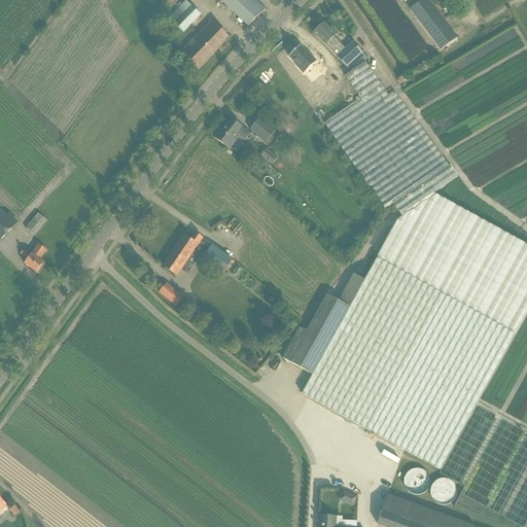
[(265,9),(257,2),(255,0),(221,0),(220,1),(240,20),(248,27),(265,9)]
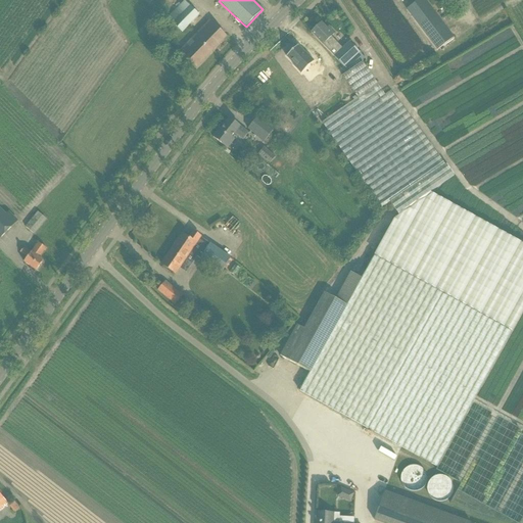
[(419,0),(407,9),(437,51),(453,38),(424,0),(419,0)]
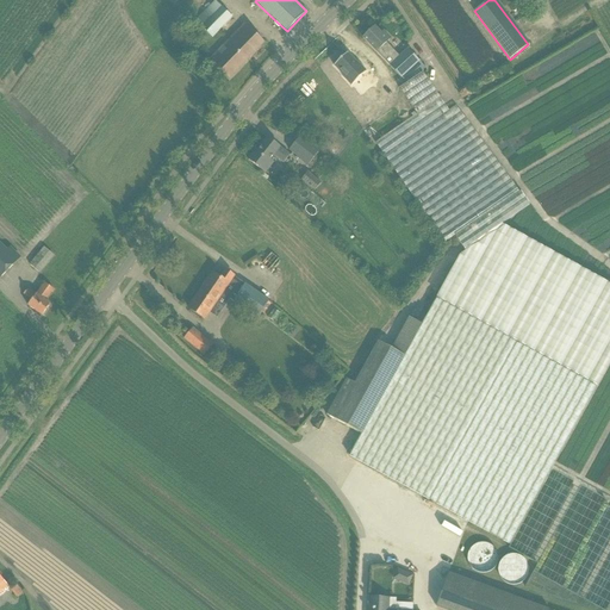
[(219,32),(232,18),(215,1),(201,14),(219,32)]
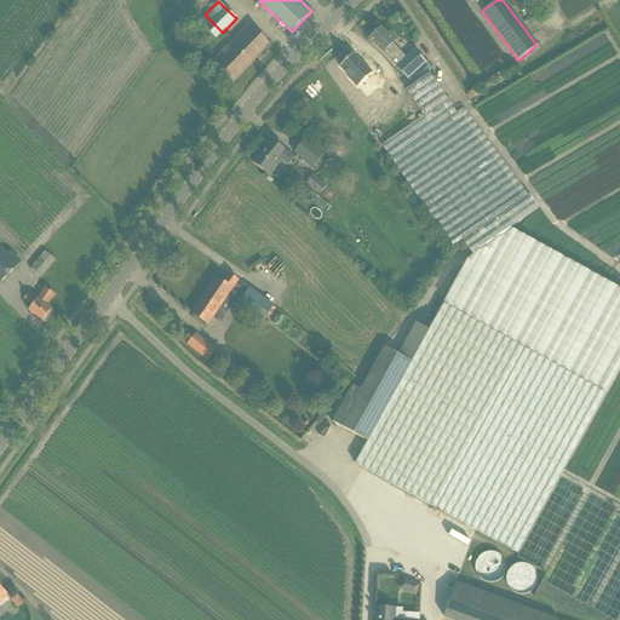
[(546,42),(555,38),(540,16),(532,21),(546,42)]
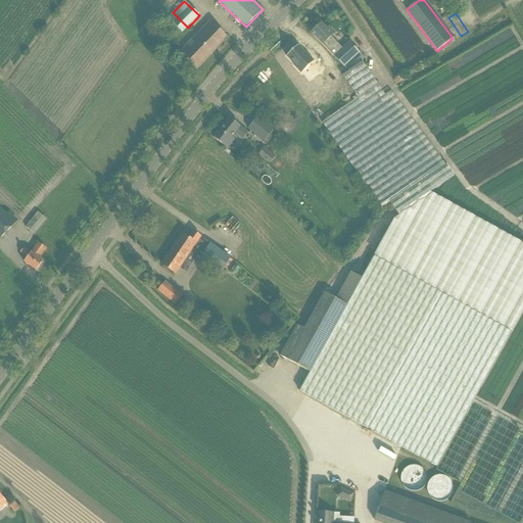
[(180,51),(195,66),(197,67),(227,37),(210,20),(180,51)]
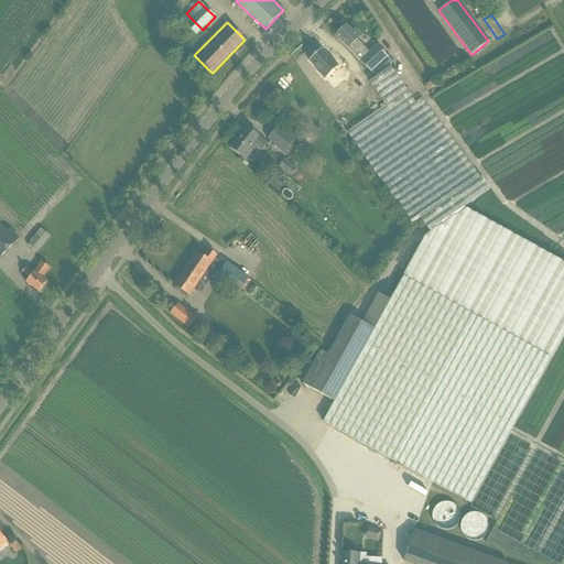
[(336,35),(339,40),(348,49),(348,47),(355,55),(360,61),(376,78),(384,71),(393,63),(377,45),(367,55),(360,49),(364,46),(357,40),(361,35),(355,30),(353,32),(346,25),(336,35)]
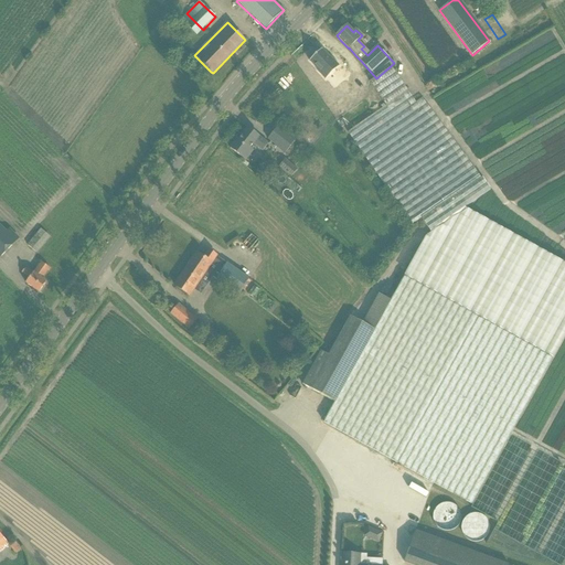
[(320,49),(309,61),(317,70),(326,78),(339,65),(330,56),(329,57),(320,49)]
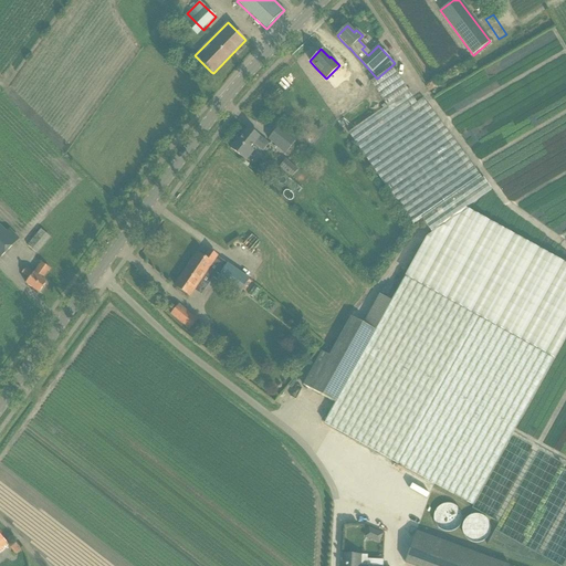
[(490,190),(423,98),(416,103),(408,91),(408,92),(392,69),(370,83),(387,106),(348,133),(412,227),(421,220),(429,230),(408,270),(405,276),(390,301),(379,294),(363,323),(352,316),(329,356),(321,352),(303,385),(335,402),(324,422),(365,446),(473,506),(472,509),(499,523),(486,544),(548,565),(562,565),(565,559),(565,465),(512,436),(554,360),(565,337),(565,263),(463,208),(490,190)]
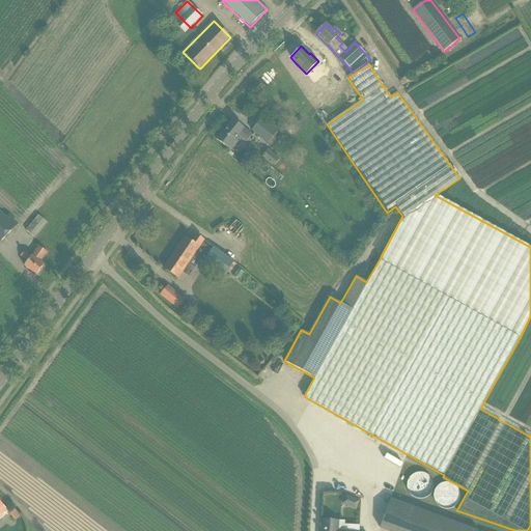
[(279,130),(268,120),(266,122),(260,119),(251,131),(258,137),(258,138),(268,145),(279,130)]
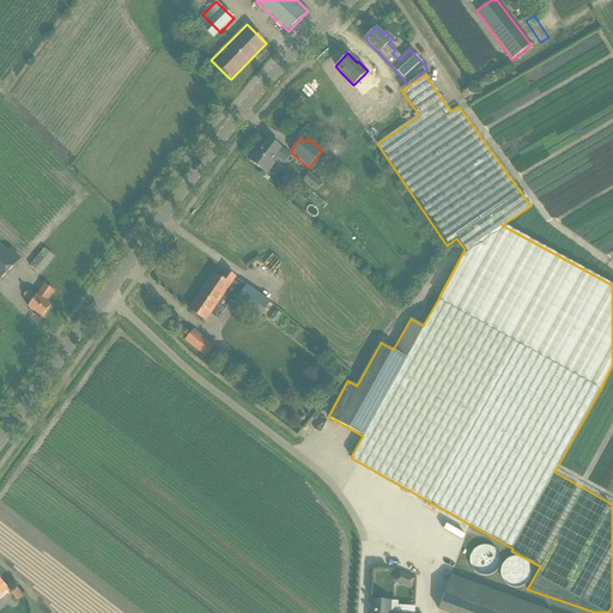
[(285,164),(291,156),(280,149),(280,147),(269,139),(260,152),(258,150),(249,161),(262,171),(268,162),(269,162),(274,156),(285,164)]
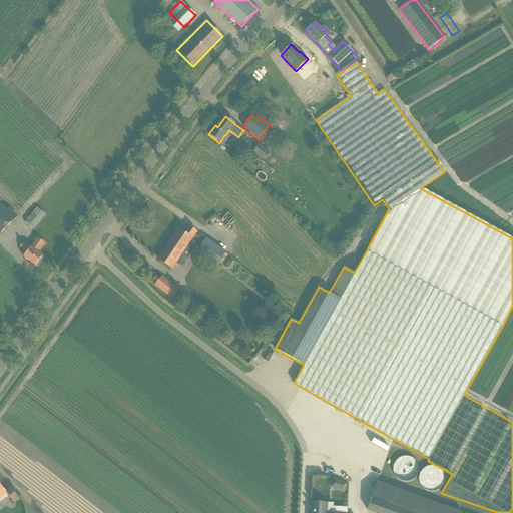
[(265,160),(271,154),(260,144),(253,151),(265,160)]
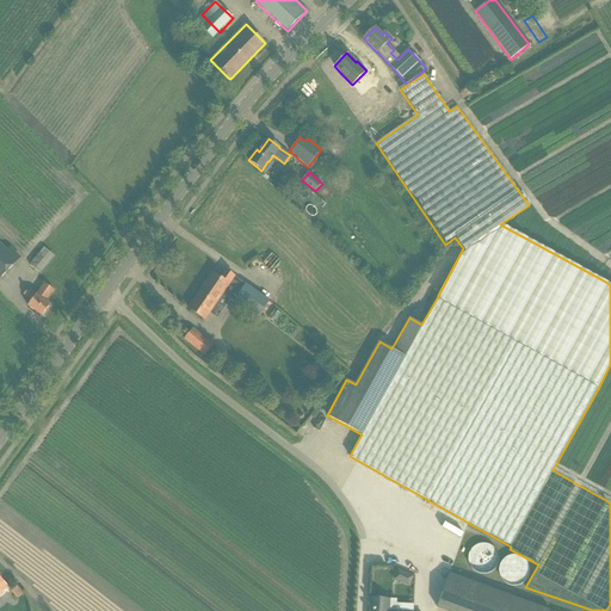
[(0,244),(0,278),(14,264),(4,253),(7,251),(0,244)]
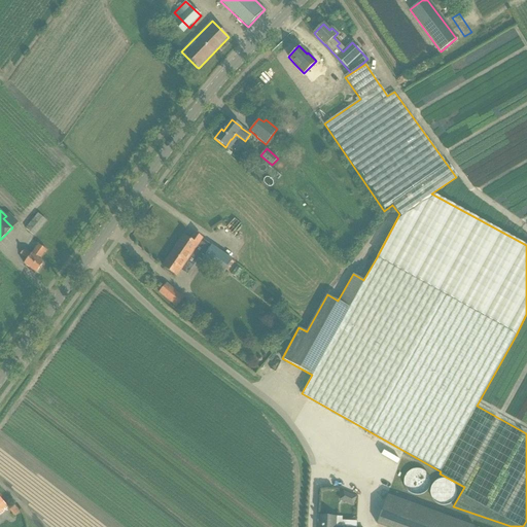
[(38,214),(26,230),(34,236),(46,221),(38,214)]
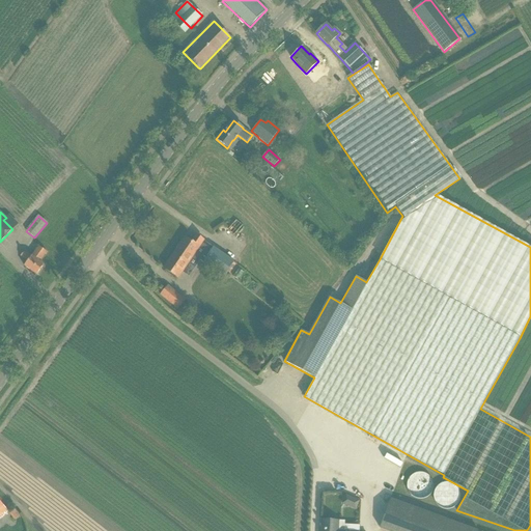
[(243,225),(235,220),(227,229),(234,235),(243,225)]
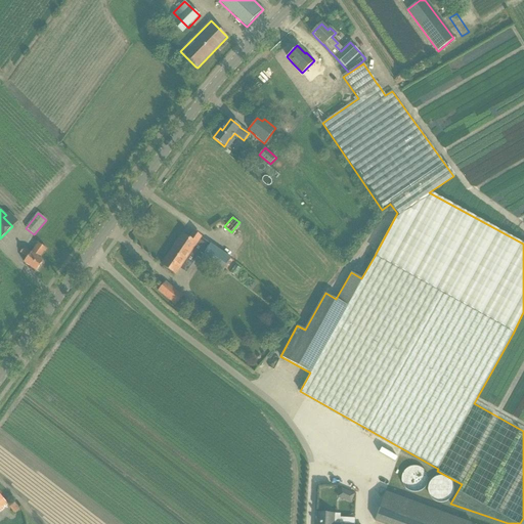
[(182,234),(177,243),(201,259),(202,258),(221,272),(230,259),(211,245),(204,239),(193,232),(189,239),(182,234)]
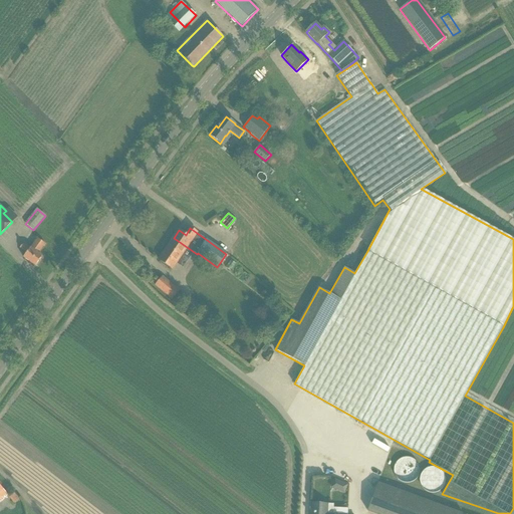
[(174,238),(159,260),(173,269),(177,263),(180,265),(190,250),(197,255),(197,254),(174,238)]
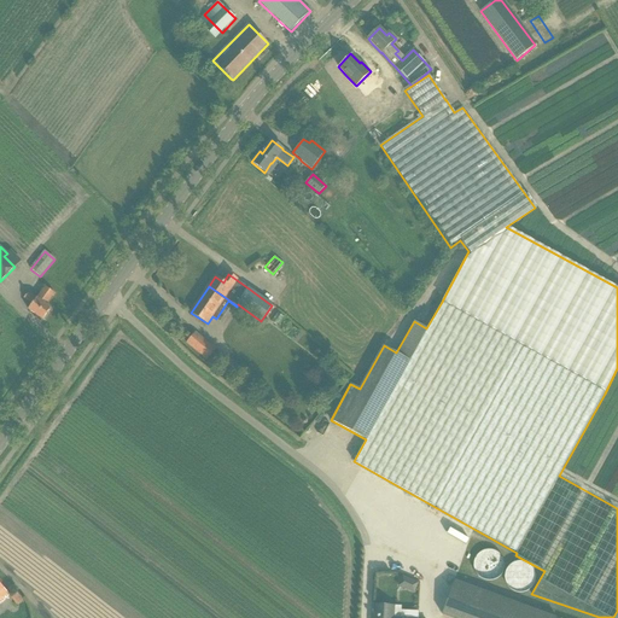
[(54,293),(45,287),(38,298),(29,292),(25,298),(34,304),(29,310),(42,320),(51,308),(46,305),(54,293)]
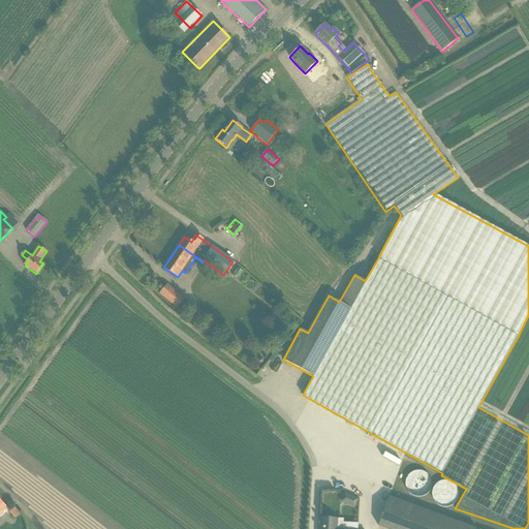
[(166,285),(158,294),(166,302),(175,291),(166,285)]
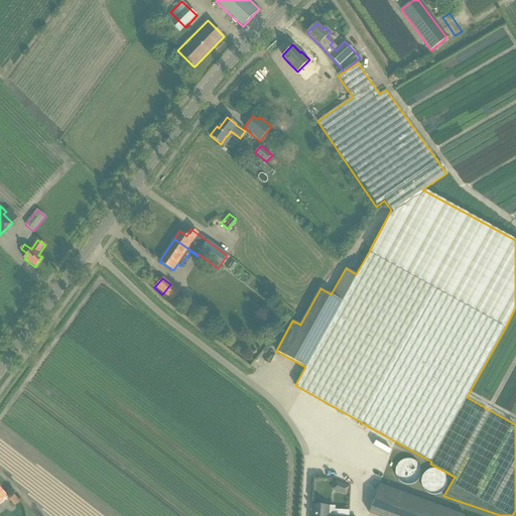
[(463,515),(464,515),(435,505),(379,484),(369,514),(375,515),(463,515)]
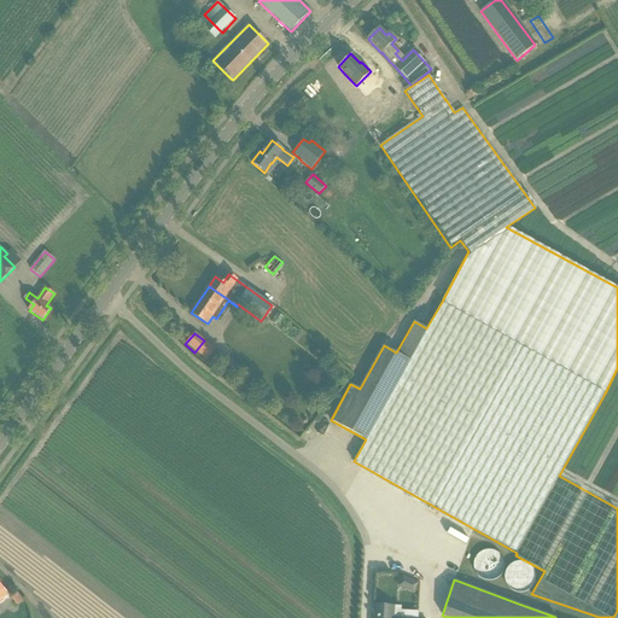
[(414,594),(418,583),(412,581),(407,590),(414,594)]
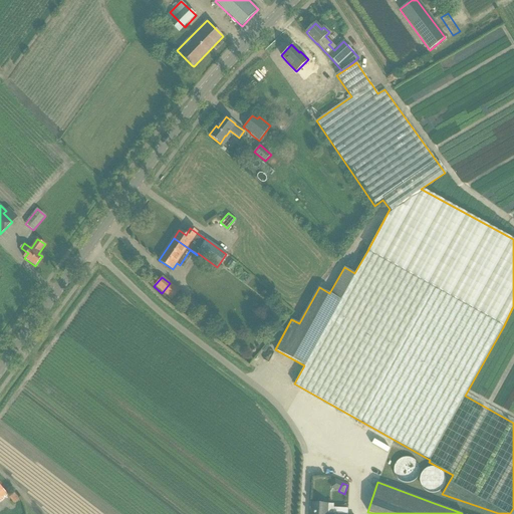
[(0,502),(8,496),(0,486),(0,502)]
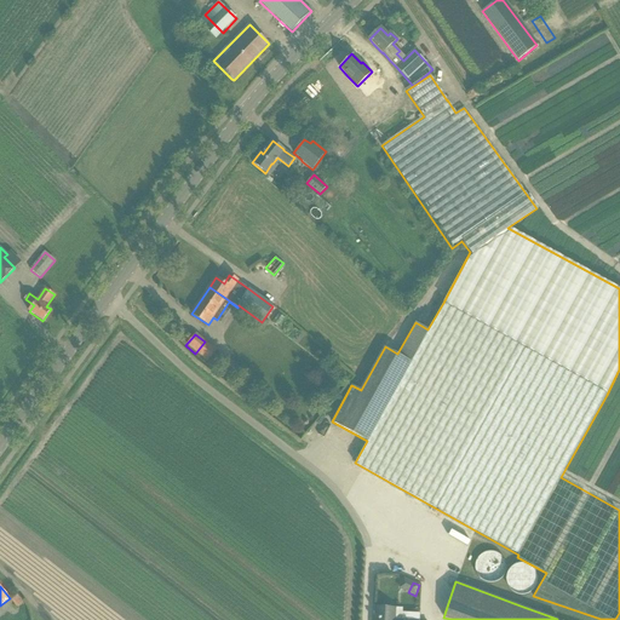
[(17,596),(11,601),(17,607),(22,603),(17,596)]
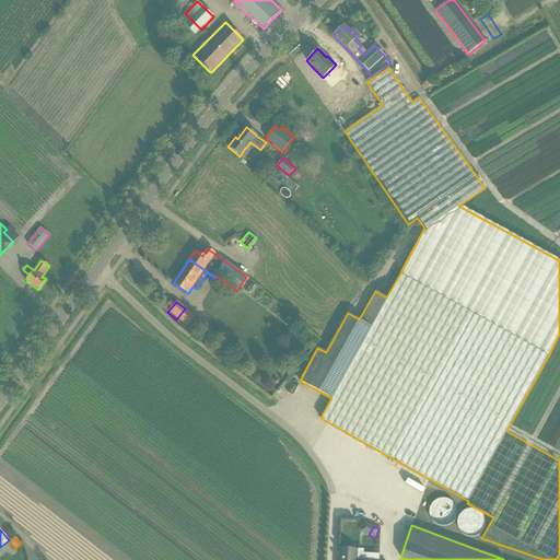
[(357,559),(358,549),(350,549),(339,548),(338,555),(337,559),(357,559)]
